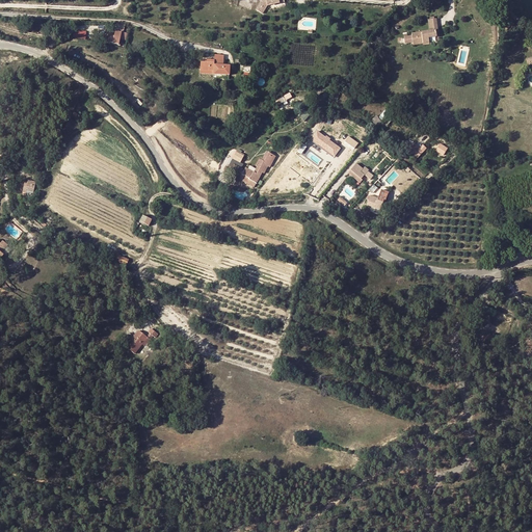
[(262,0),(257,10),(263,14),(267,6),(280,3),(278,0),(262,0)]
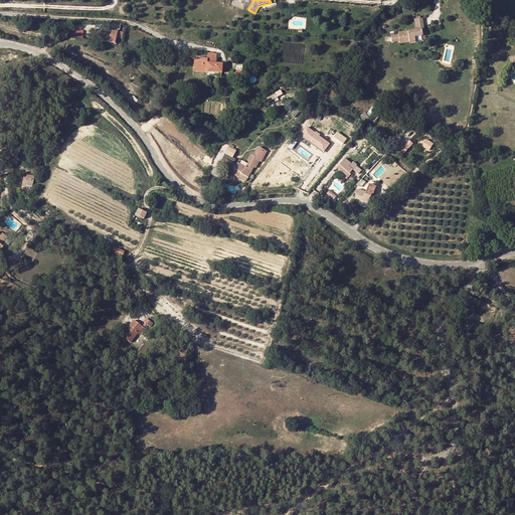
[(398,32),(400,44),(409,42),(409,44),(423,41),(421,29),(423,29),(422,18),(420,18),(416,19),(414,19),(415,29),(398,32)]
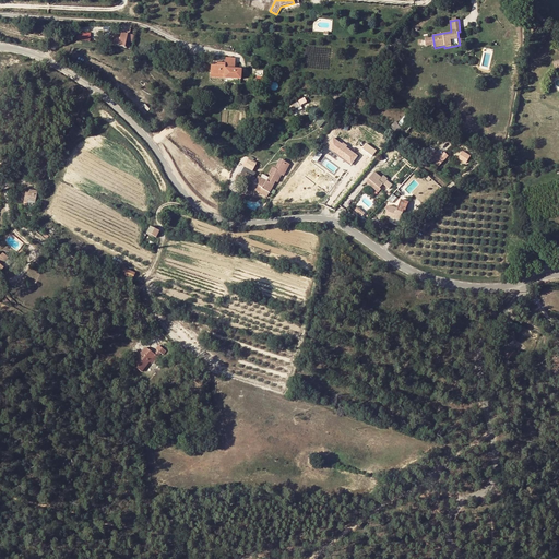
[(121,33),(127,34),(130,34),(131,28),(132,27),(122,25),(121,33)]
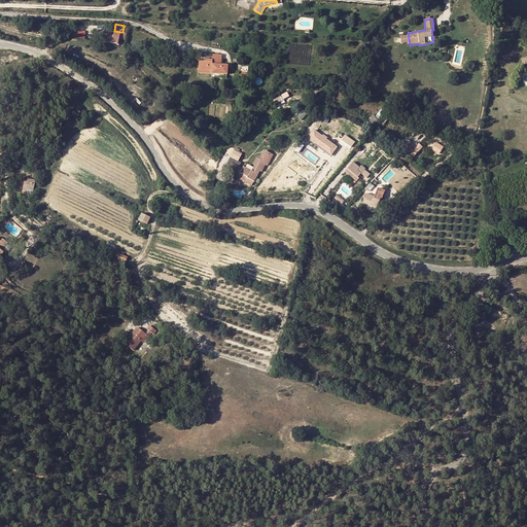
[(212,55),(212,62),(211,72),(211,74),(226,75),(227,67),(220,66),(215,66),(216,60),(220,60),(221,56),(212,55)]
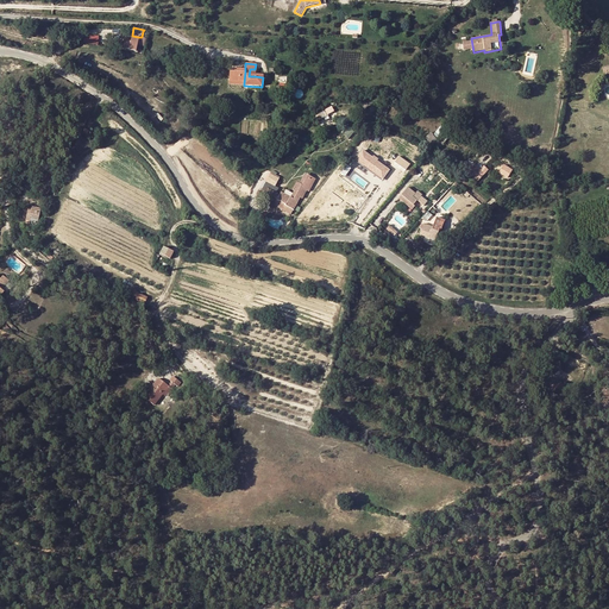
[(245,71),(231,70),(230,82),(244,83),(245,71)]
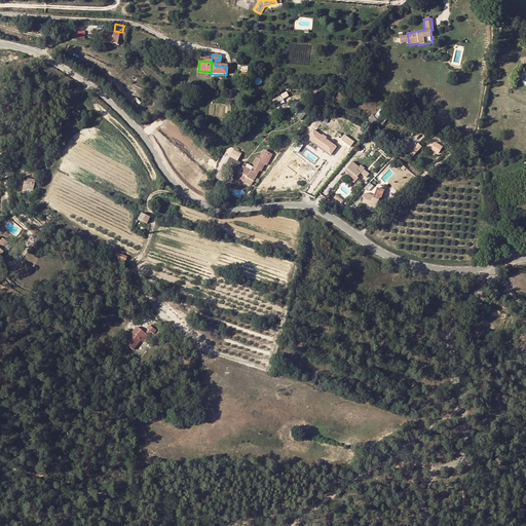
[(77,111),(72,108),(69,115),(74,118),(77,111)]
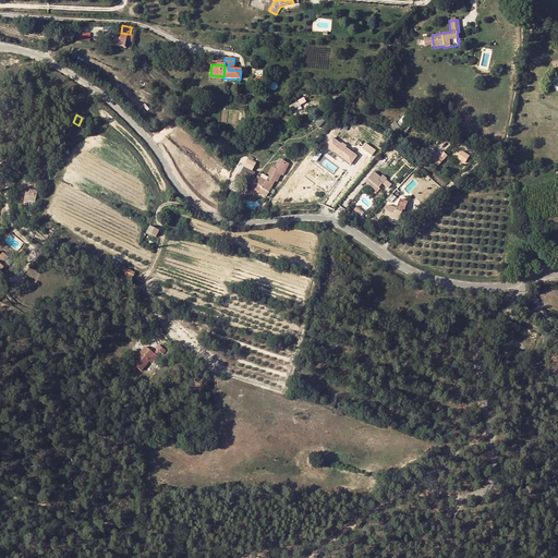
[(326,146),(351,165),(356,156),(346,147),(341,144),(332,137),(326,146)]
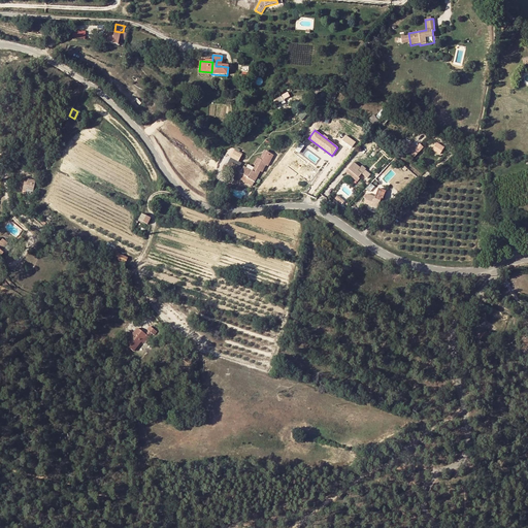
[(308,138),(307,139),(331,157),(332,156),(308,138)]
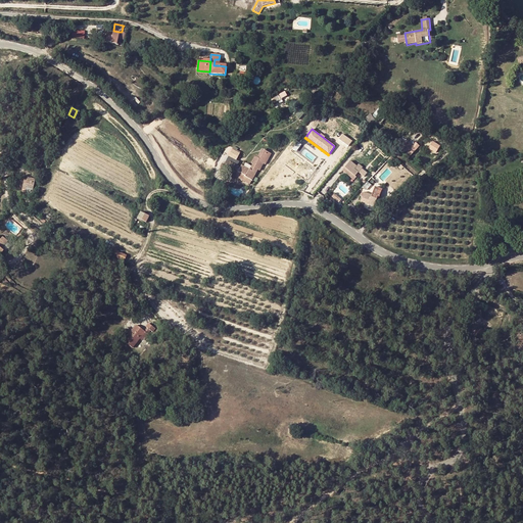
[(349,144),(340,138),(337,143),(346,149),(349,144)]
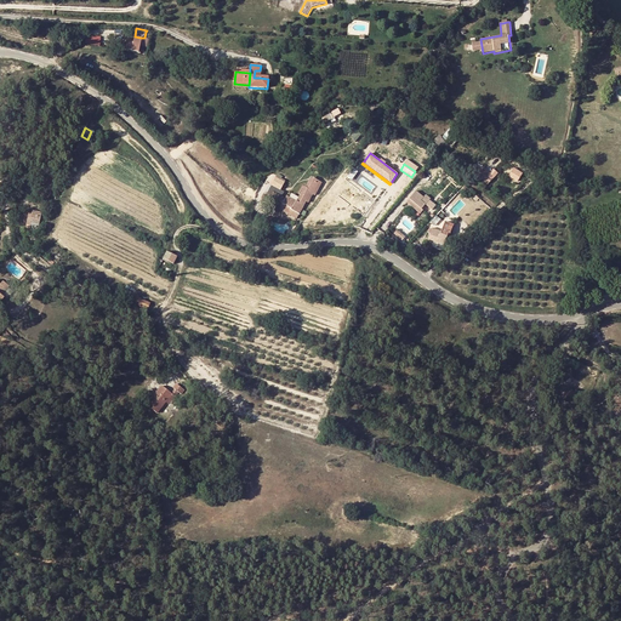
[(482,165),(474,172),(482,178),(486,174),(484,171),(485,169),(482,165)]
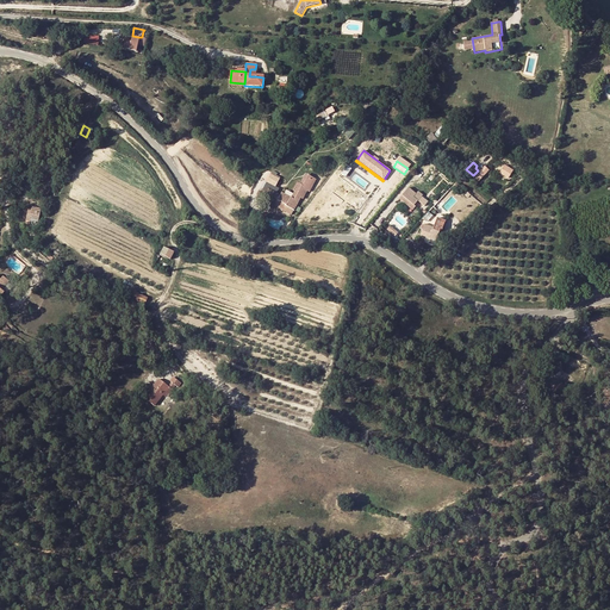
[(267,181),(275,186),(280,178),(272,174),(267,181)]
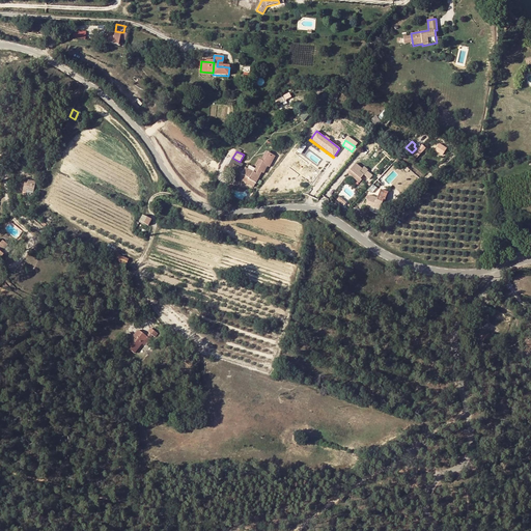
[(255,173),(247,168),(246,170),(241,168),(236,176),(240,177),(241,176),(244,177),(242,180),(253,187),(261,172),(263,174),(268,167),(270,168),(276,157),(270,154),(269,155),(266,155),(262,161),(260,162),(257,166),(259,166),(255,173)]
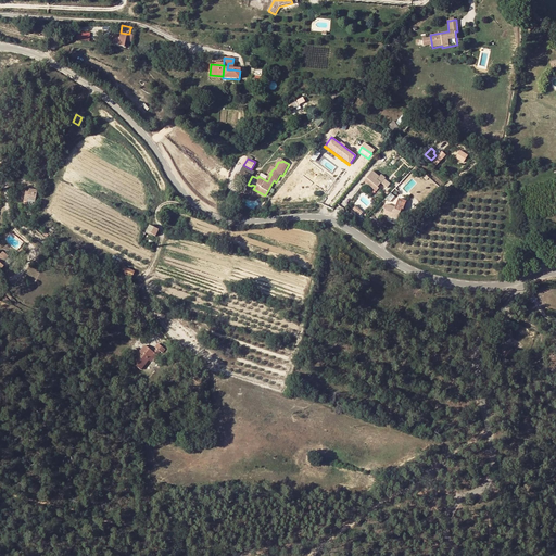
[(373,171),(364,181),(376,191),(379,188),(377,187),(386,178),(381,174),(379,177),(373,171)]
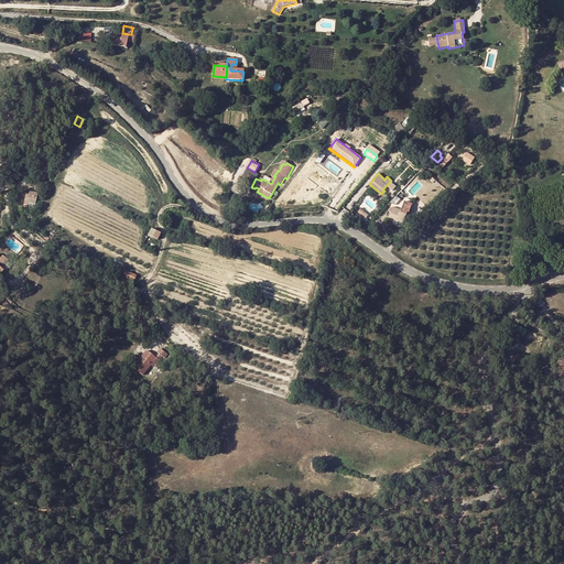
[(247,177),(241,176),(239,181),(248,185),(252,177),(247,177)]
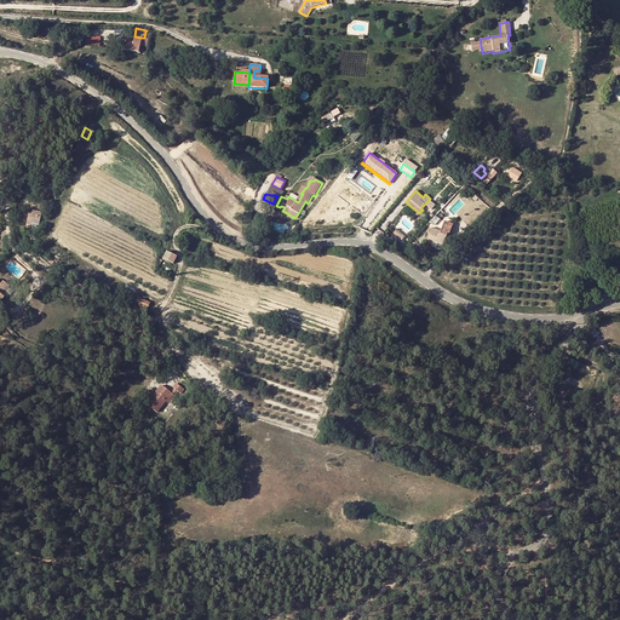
[(34,222),(35,217),(33,217),(33,218),(24,214),(21,224),(24,225),(23,229),(27,230),(28,227),(36,229),(39,223),(34,222)]
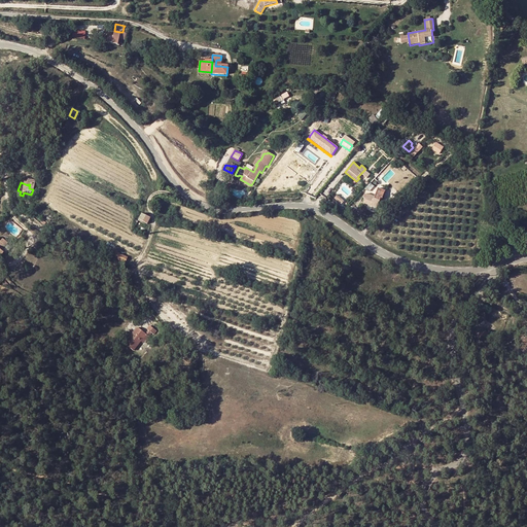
[(362,203),(369,205),(370,203),(377,207),(380,200),(381,201),(385,190),(378,187),(375,197),(366,194),(362,203)]
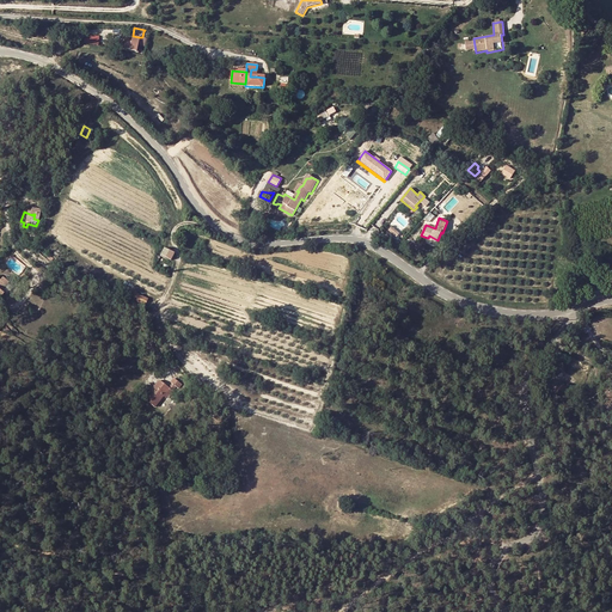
[(392,226),(389,230),(397,237),(401,233),(392,226)]
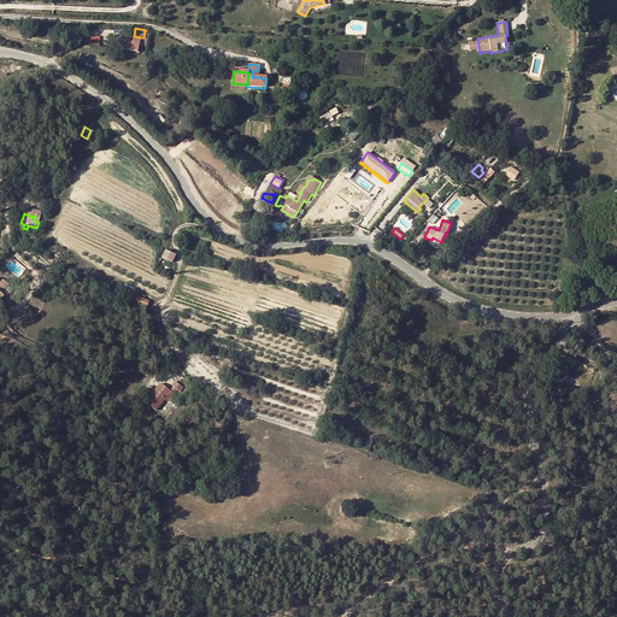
[(172,262),(176,254),(166,250),(163,257),(172,262)]
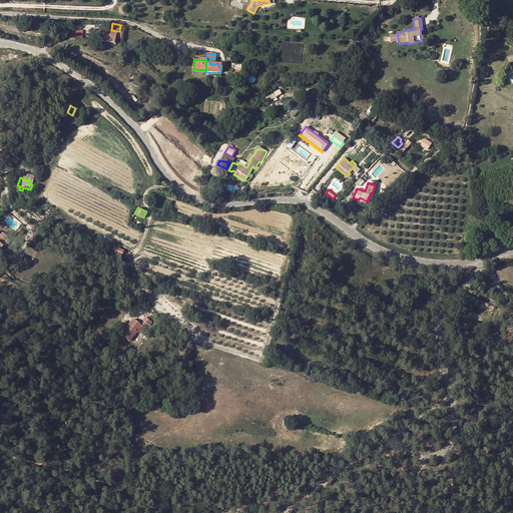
[(32,240),(37,243),(41,237),(36,234),(32,240)]
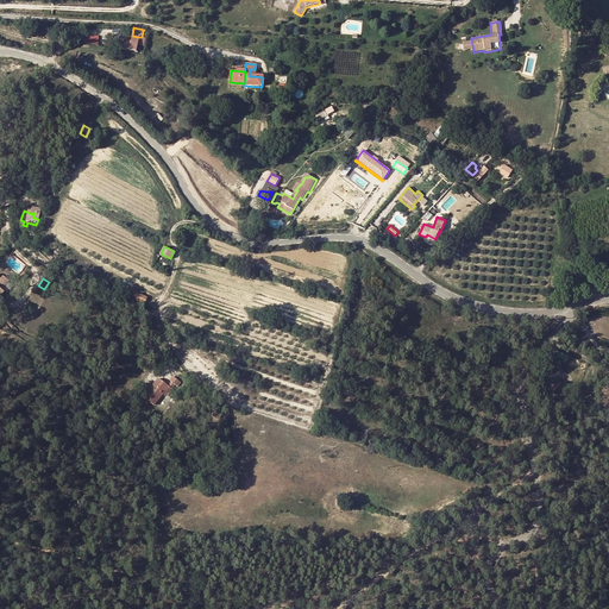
[(131,296),(144,302),(146,296),(133,290),(131,296)]
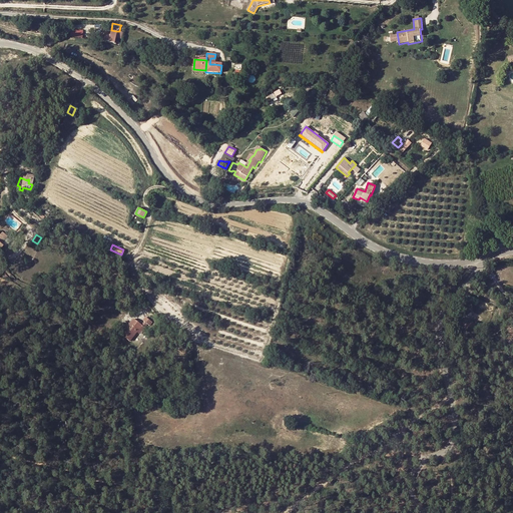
[(141,325),(133,319),(121,334),(130,341),(137,332),(140,334),(142,332),(143,333),(147,329),(146,328),(148,325),(150,326),(153,323),(145,317),(142,320),(143,321),(141,325)]
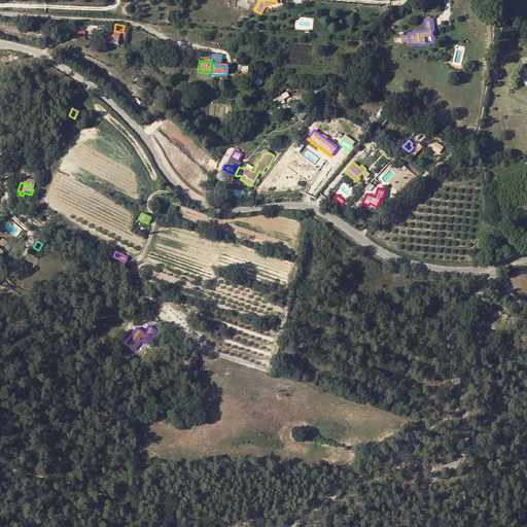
[(483,334),(480,342),(489,344),(491,337),(483,334)]
